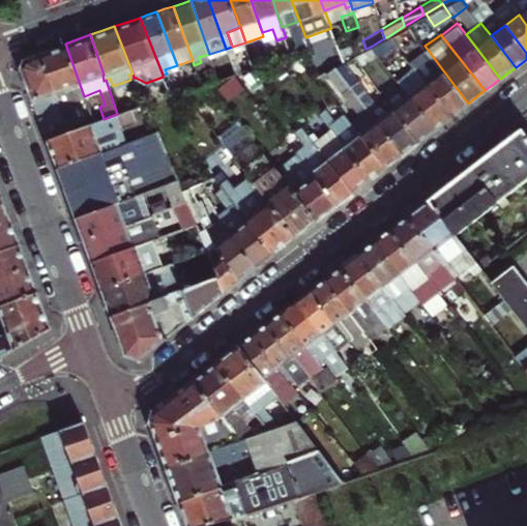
[(84,96),(65,44),(52,48),(41,52),(62,112),(64,118),(78,114),(72,99),(84,96)]
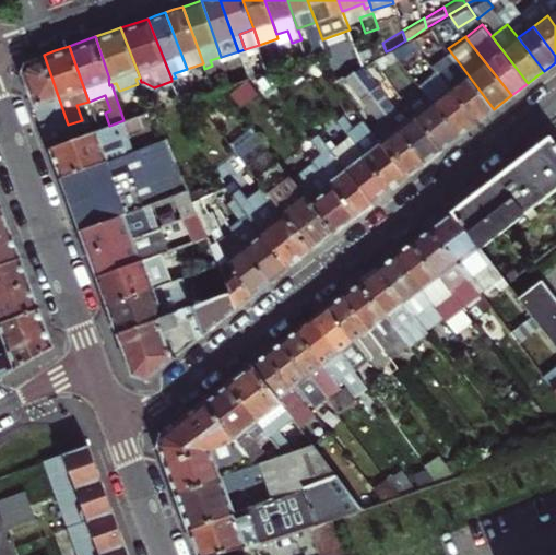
[(430,61),(434,67),(476,122),(485,116),(494,109),(448,48),(430,61)]
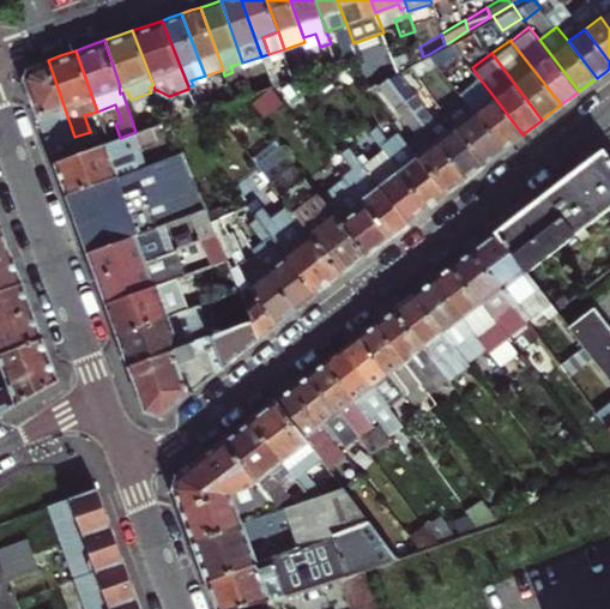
[(66,132),(72,130),(48,60),(31,66),(28,70),(23,76),(54,161),(73,155),(66,132)]
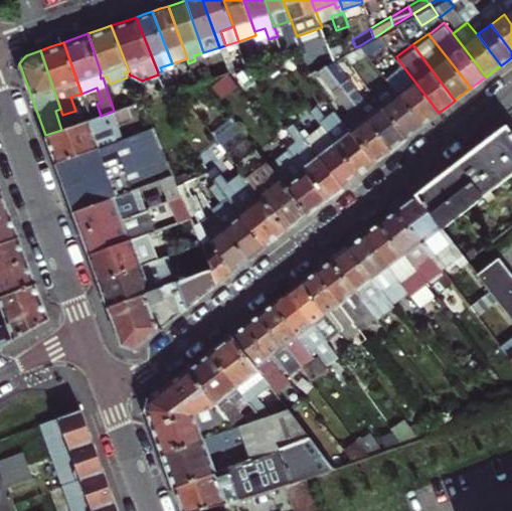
[(224,60),(208,65),(212,77),(227,71),(224,60)]
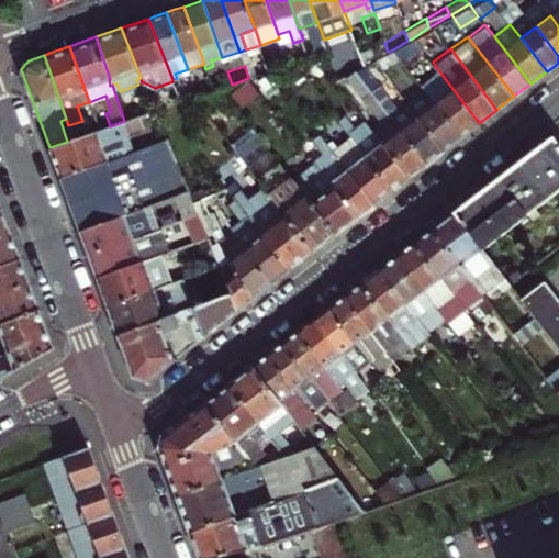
[(364,67),(356,71),(426,164),(435,156),(443,151),(407,104),(398,112),(364,67)]
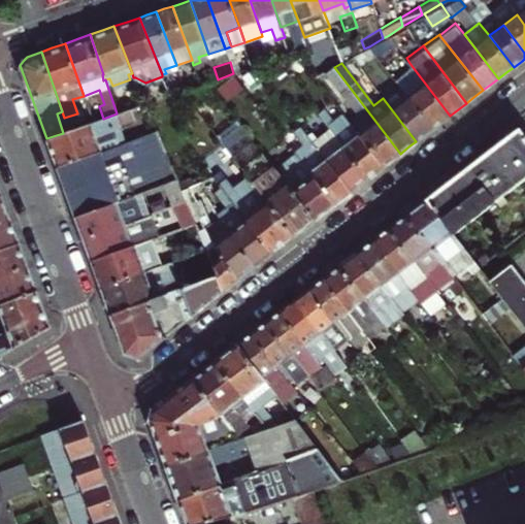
[(450,116),(409,63),(393,76),(399,85),(433,128),(440,122),(450,116)]
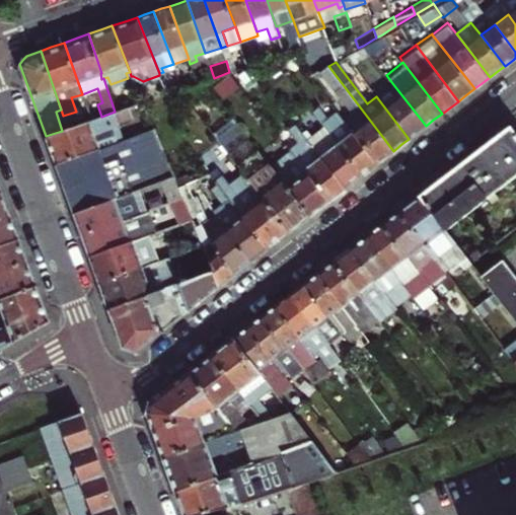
[(210,66),(193,72),(197,83),(205,81),(214,78),(210,66)]
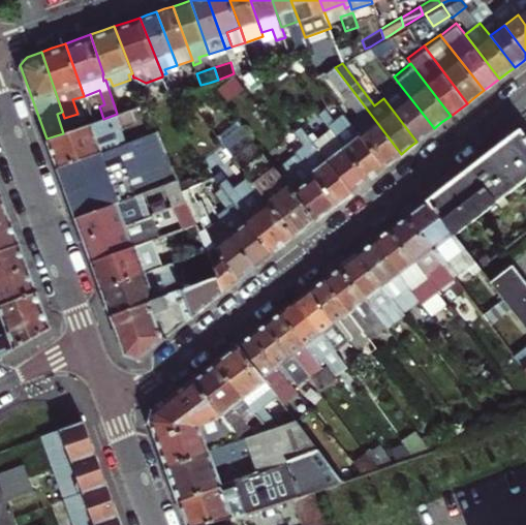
[(361,116),(352,122),(384,166),(393,160),(401,154),(335,67),(328,72),(361,116)]
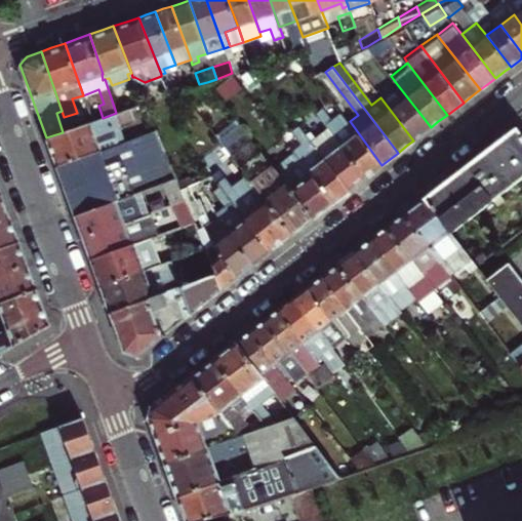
[(241,83),(232,73),(216,79),(207,82),(216,94),(241,83)]
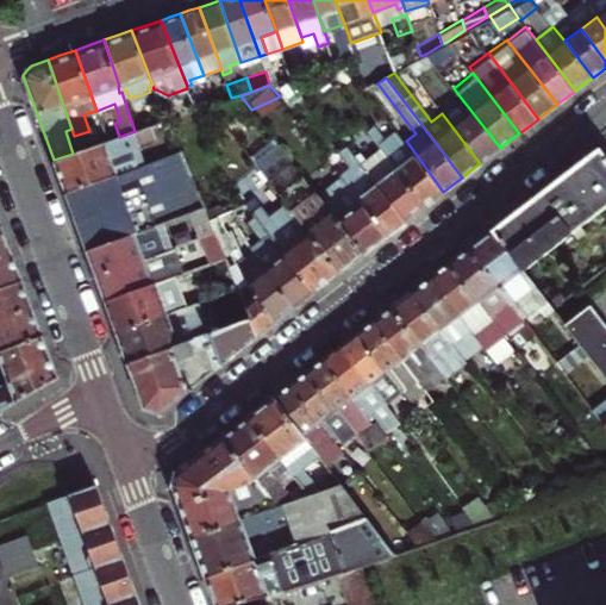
[(500,148),(461,98),(442,113),(480,163),(492,154),(500,148)]
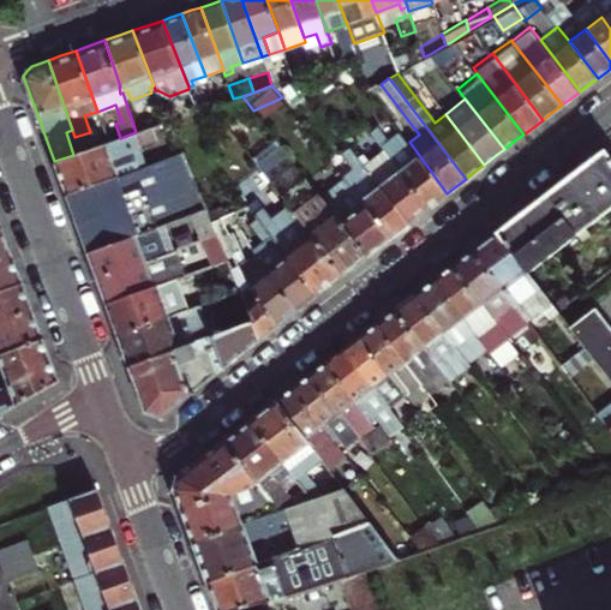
[(65,191),(144,161),(138,143),(154,137),(150,127),(136,132),(120,138),(81,151),(73,155),(54,161),(59,175),(65,191)]
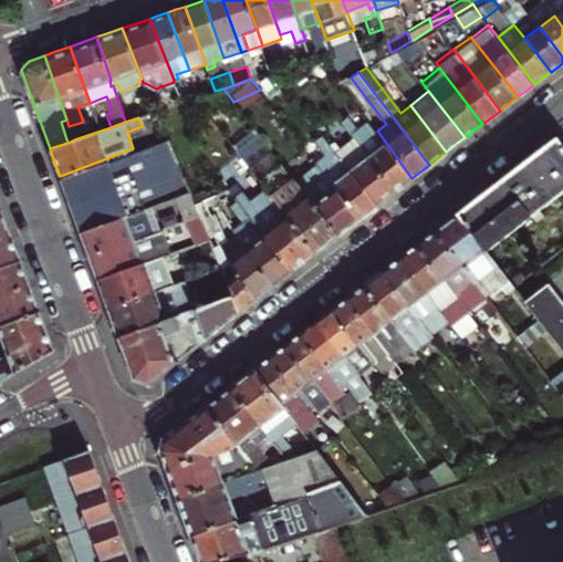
[(74,139),(69,126),(66,120),(61,122),(68,143),(74,139)]
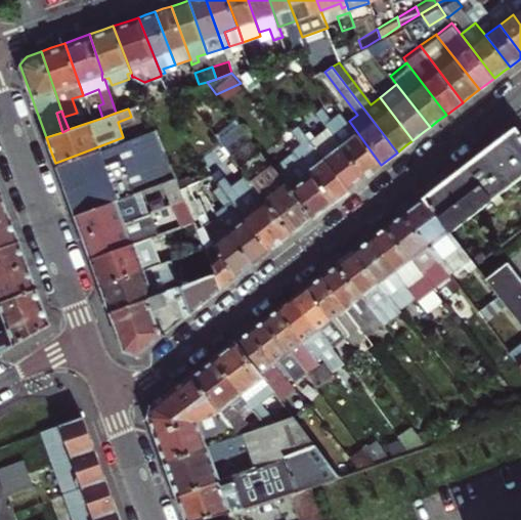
[(289,145),(290,146),(333,202),(341,196),(349,189),(315,145),(295,119),(286,126),(296,139),(289,145)]
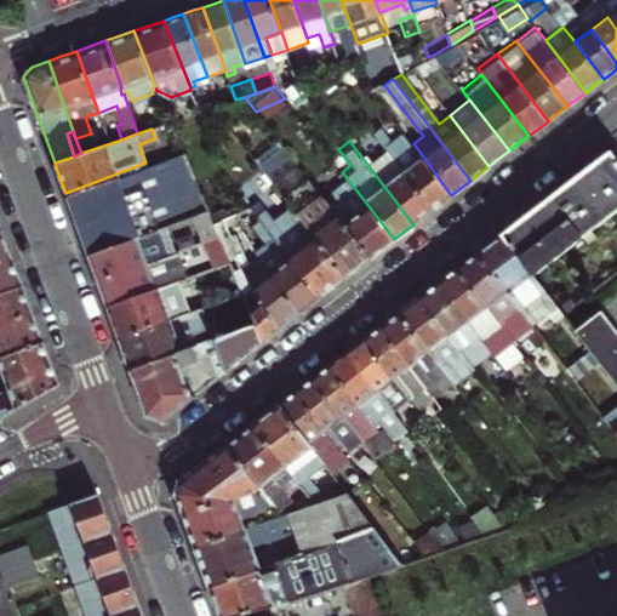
[(256,159),(289,201),(346,275),(358,267),(370,257),(319,192),(279,142),(256,159)]
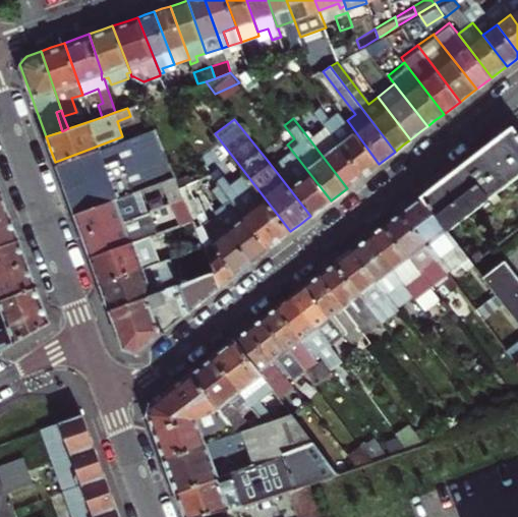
[(333,122),(328,127),(364,175),(370,170),(379,164),(347,120),(337,127),(333,122)]
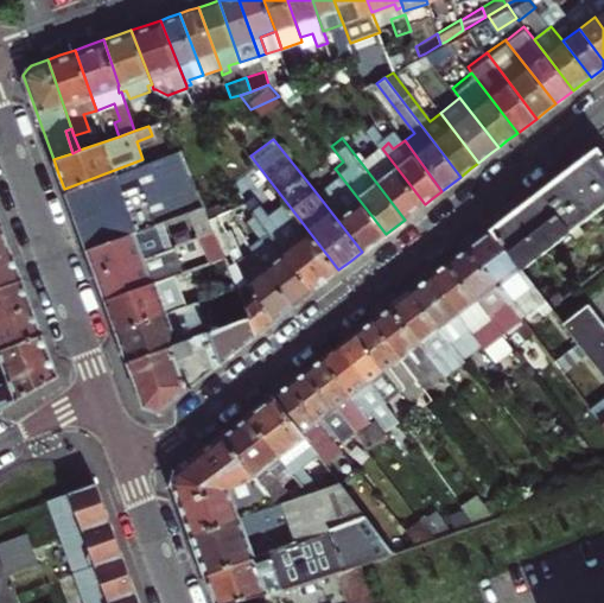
[(69,202),(75,219),(189,177),(177,147),(142,159),(64,189),(69,202)]
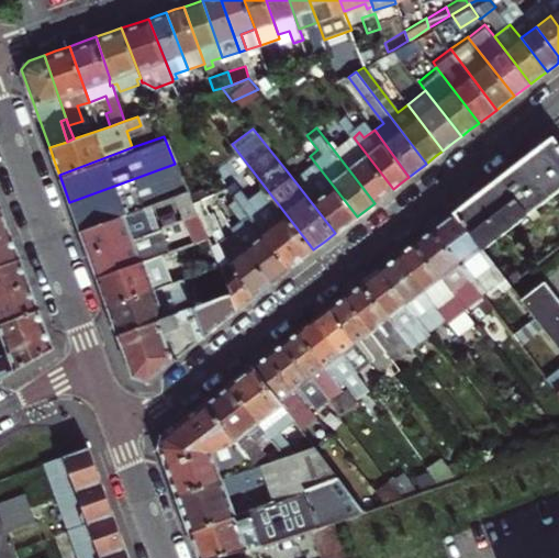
[(393,189),(354,137),(346,143),(349,147),(338,156),(375,203),(384,196),(393,189)]
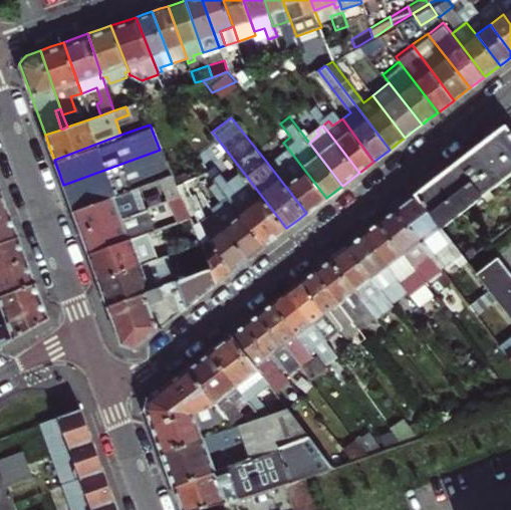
[(415,193),(441,227),(510,174),(510,135),(504,125),(496,132),(460,159),(415,193)]
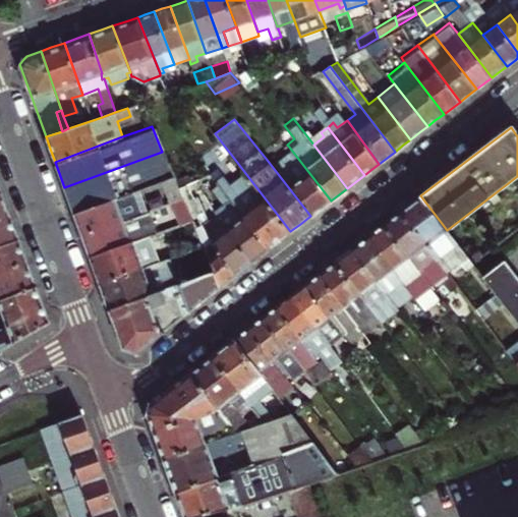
[(288,146),(268,161),(310,216),(324,207),(331,200),(288,146)]
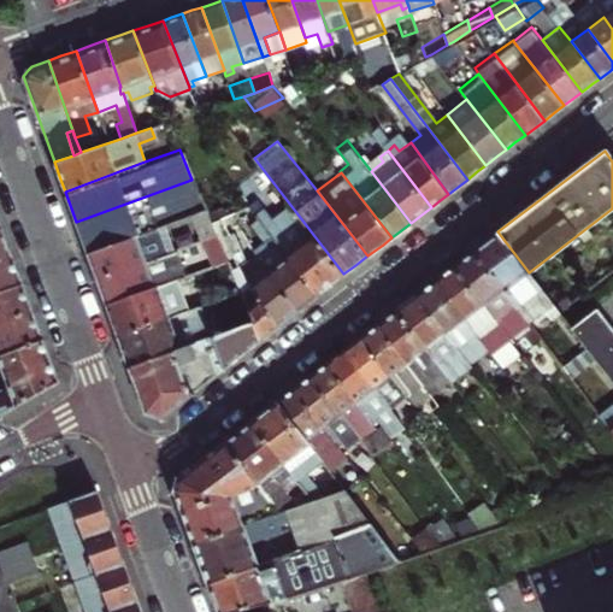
[(205,210),(192,180),(76,222),(81,234),(88,252),(157,227),(165,223),(199,211),(205,210)]
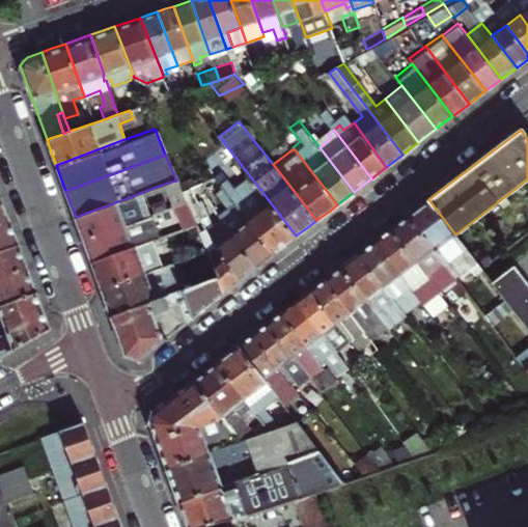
[(216,179),(224,189),(273,253),(284,245),(296,236),(247,172),(230,185),(223,174),(216,179)]
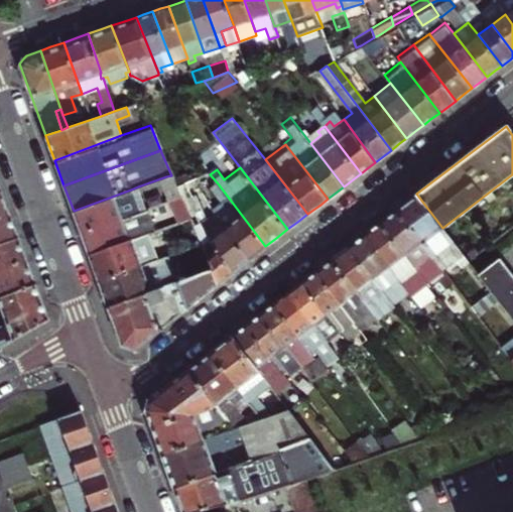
[(174,200),(179,197),(173,181),(168,182),(174,200)]
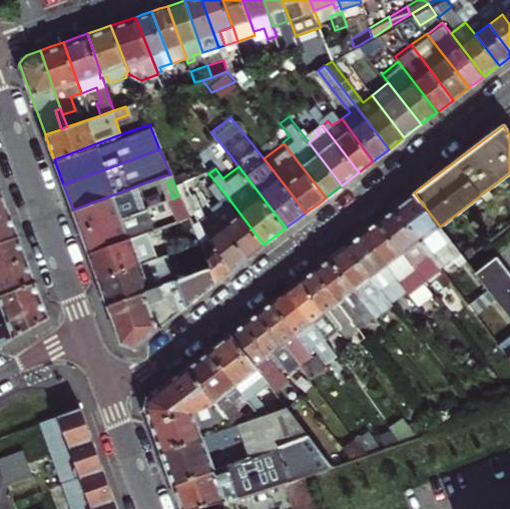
[(264,244),(216,182),(210,187),(227,211),(218,217),(247,258),(256,250),(264,244)]
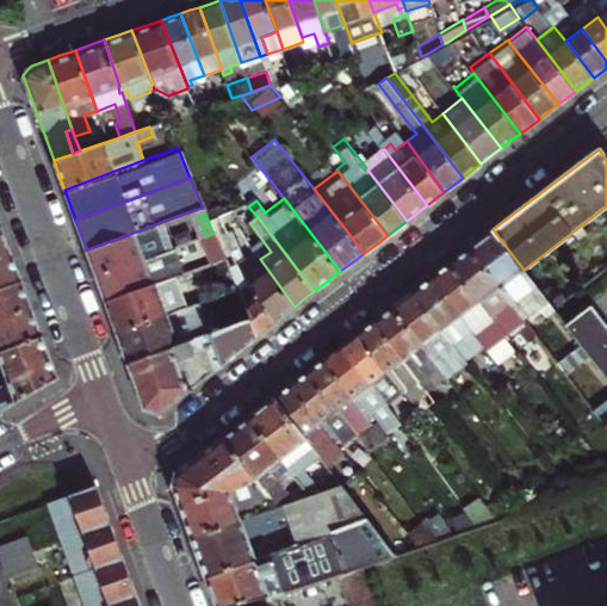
[(155,224),(163,251),(173,248),(163,221),(155,224)]
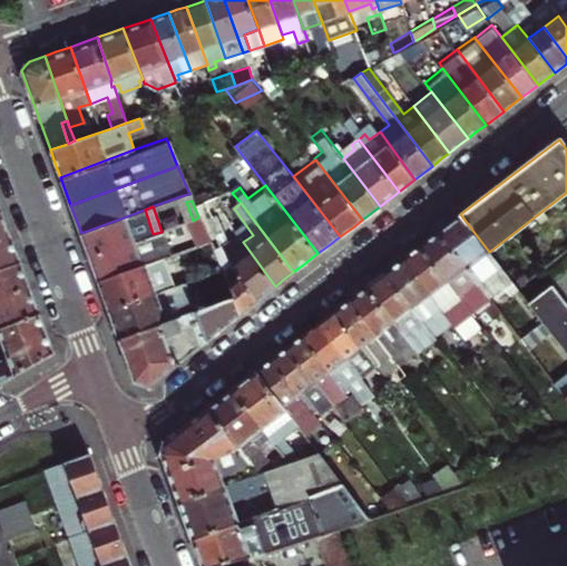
[(0,238),(10,236),(5,222),(0,210),(0,238)]
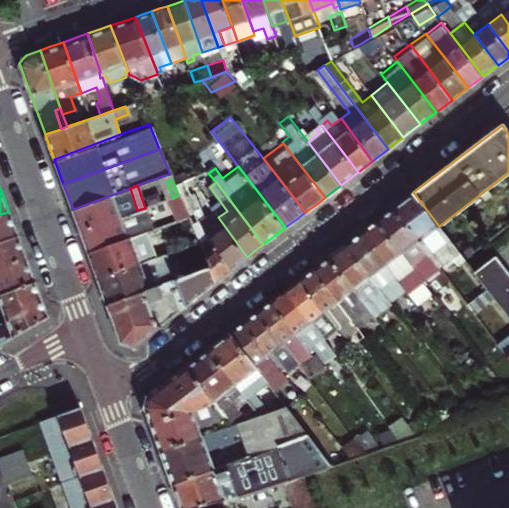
[(80,231),(137,210),(130,188),(73,209),(76,220),(80,231)]
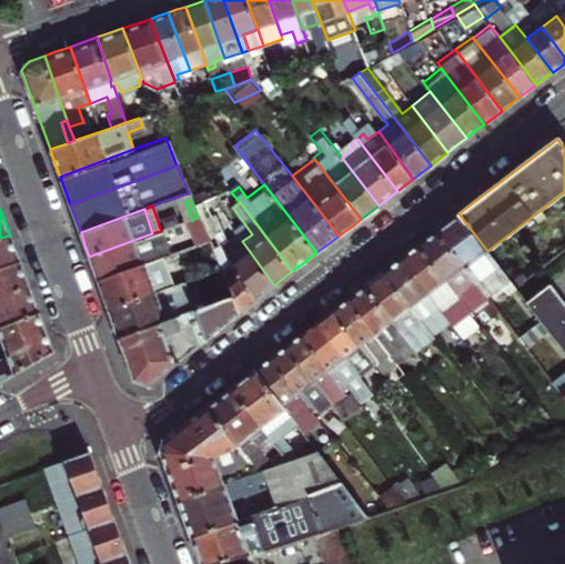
[(213,212),(205,215),(209,224),(218,221),(213,212)]
